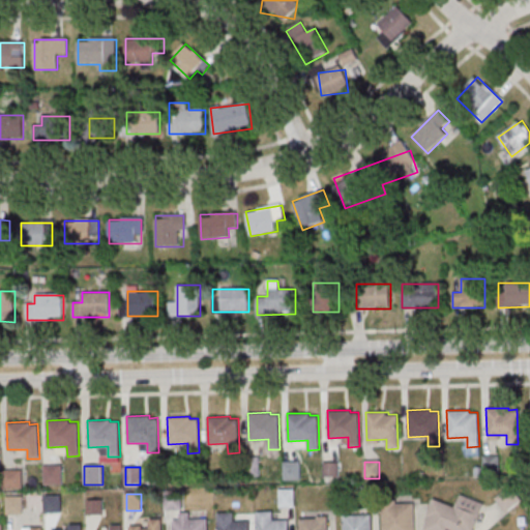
[(166,494),(166,510),(182,510),(182,494),(166,494)]
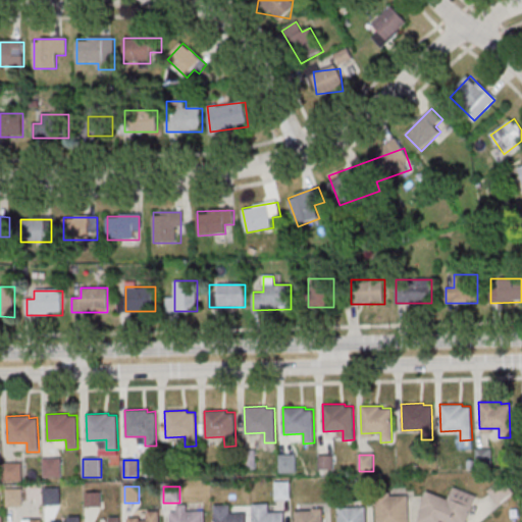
[(417,521),(419,521),(468,521),(477,494),(453,487),(450,498),(427,490),(417,521)]
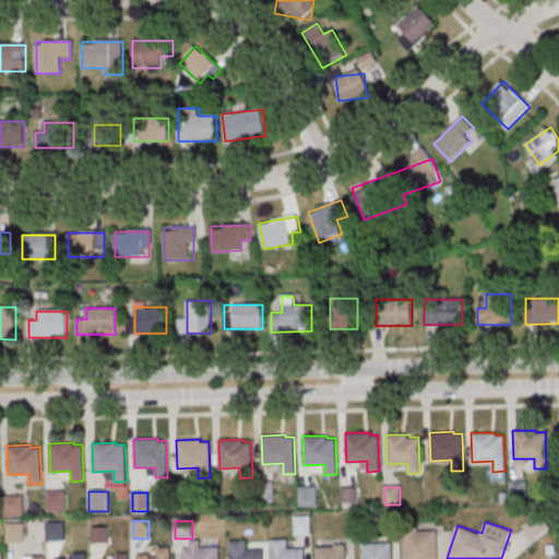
[(25,543),(25,523),(8,523),(8,543),(25,543)]
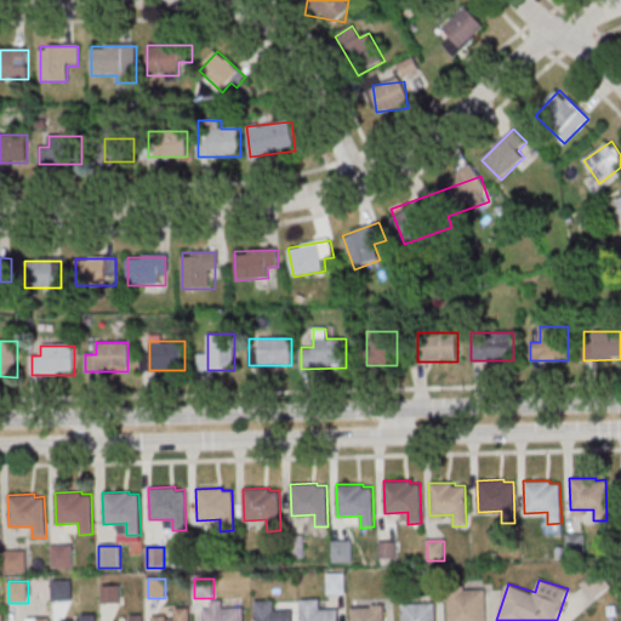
[(449,620),(486,620),(488,588),(449,588),(449,620)]
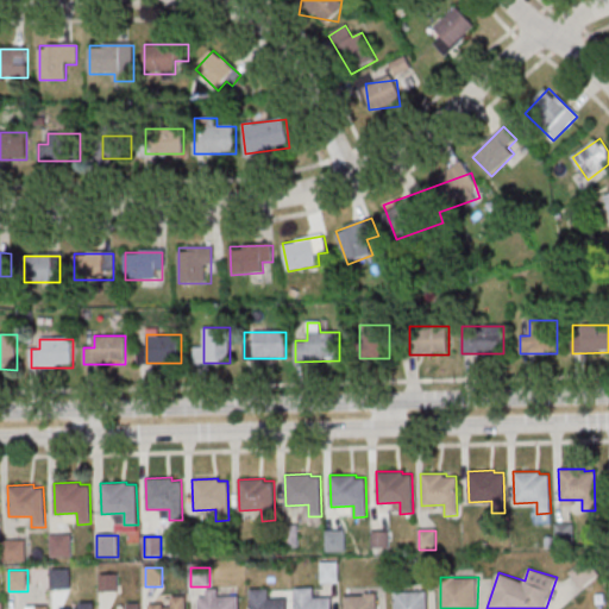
[(333,608),(333,598),(315,598),(315,588),(296,589),(296,608),(333,608)]
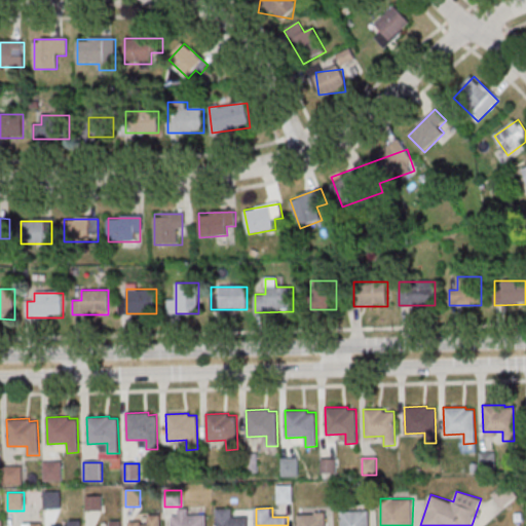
[(208,525),(208,516),(189,516),(189,510),(173,510),(173,525),(208,525)]
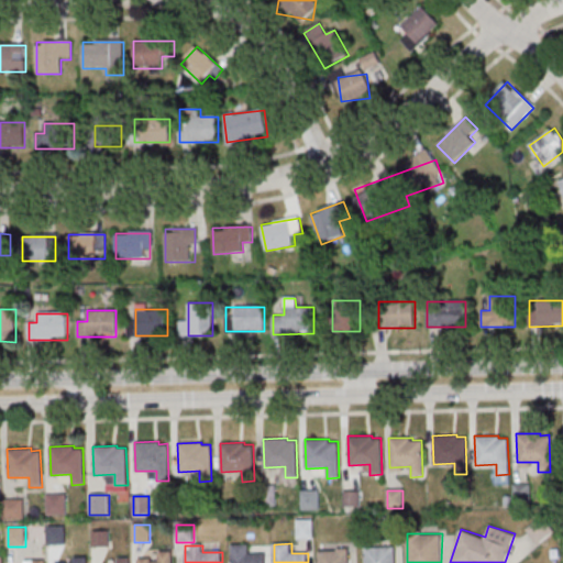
[(232,545),(231,562),(267,562),(267,554),(252,554),(252,545),(232,545)]
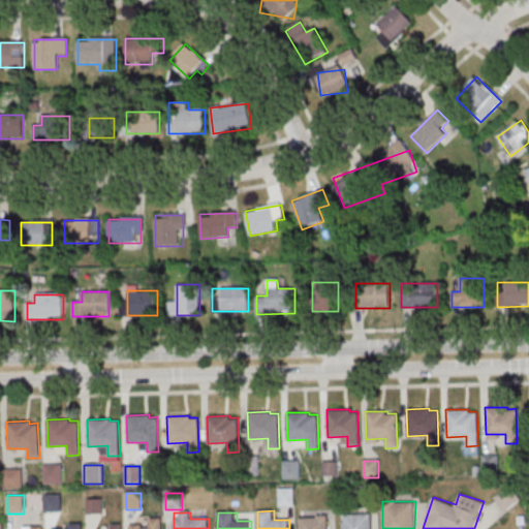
[(342,528),(371,528),(372,515),(343,515),(342,528)]
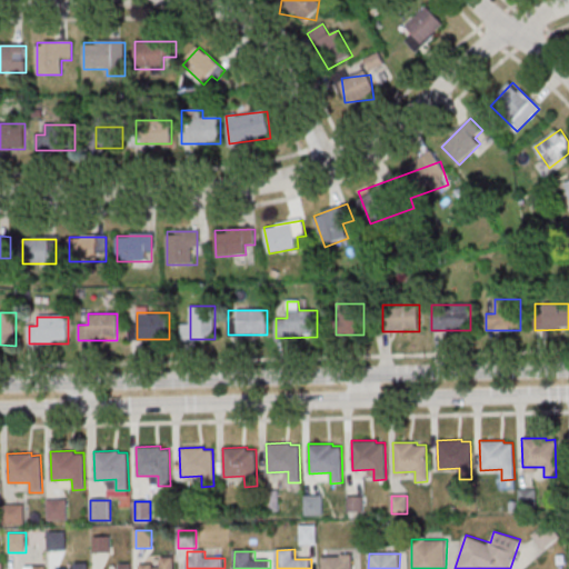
[(352,568),(352,555),(322,555),(322,568),(352,568)]
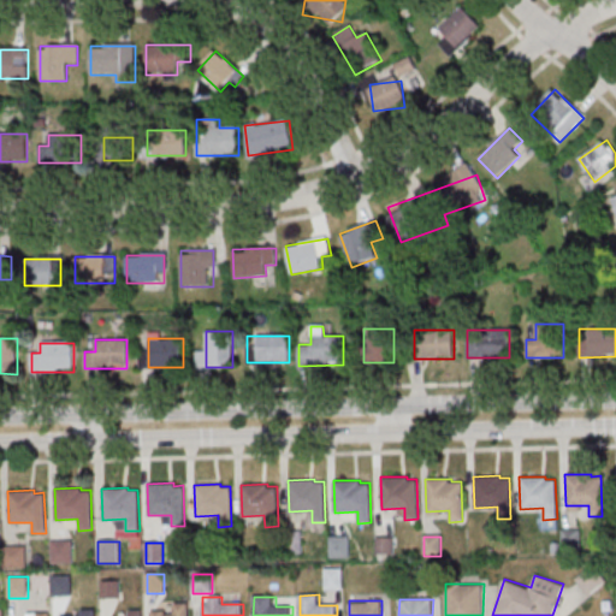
[(189,615),(189,604),(175,604),(175,611),(153,611),(152,615),(189,615)]
